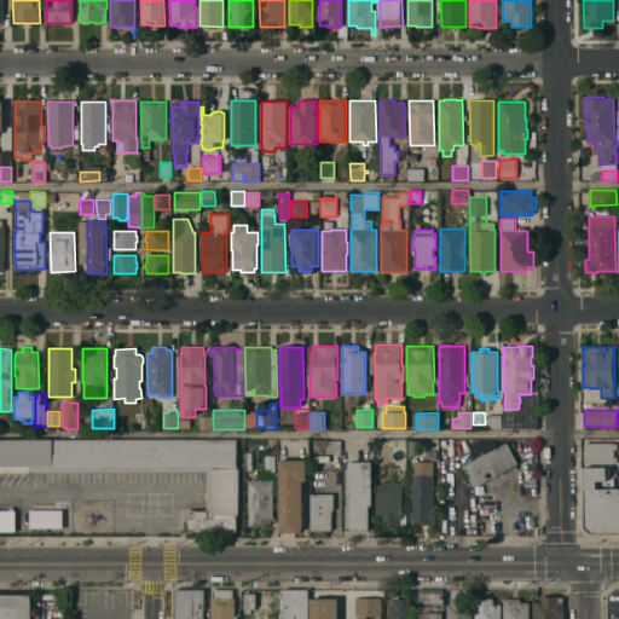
[(502,415),(502,428),(489,429),(489,415),(502,415)]
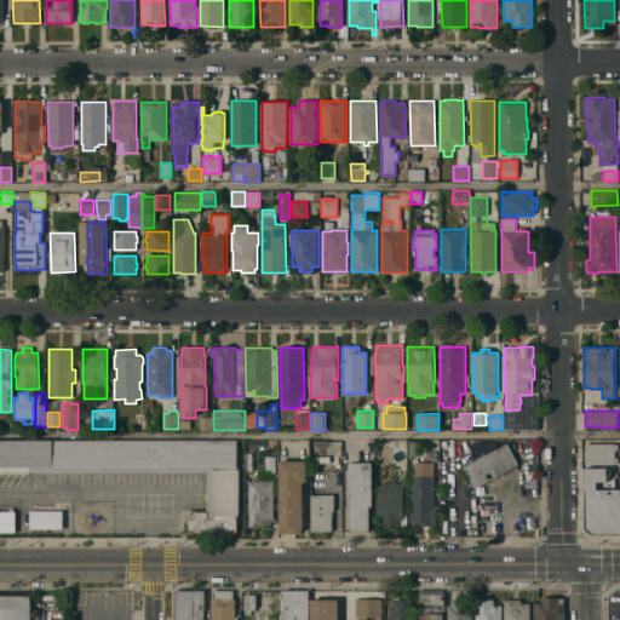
[(200,417),(212,417),(211,430),(200,430),(200,417)]
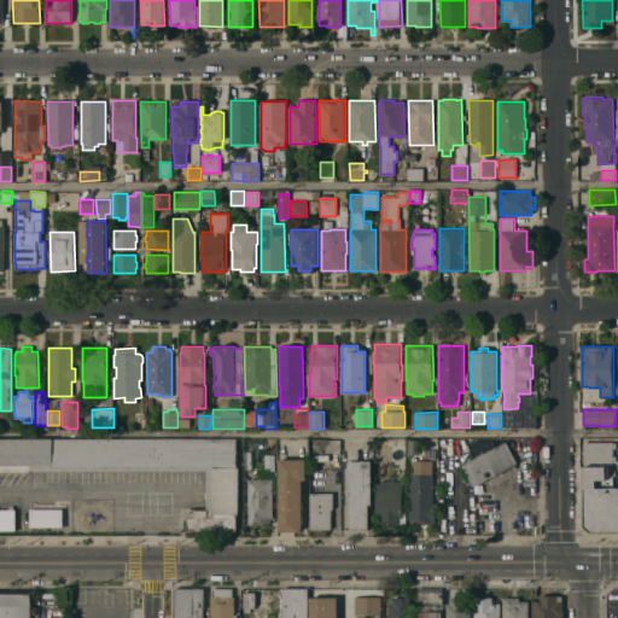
[(30,471),(30,472),(0,472),(0,438),(237,438),(237,467),(238,467),(238,514),(237,514),(237,530),(187,530),(187,519),(186,519),(186,508),(196,508),(196,509),(207,509),(207,470),(30,471)]
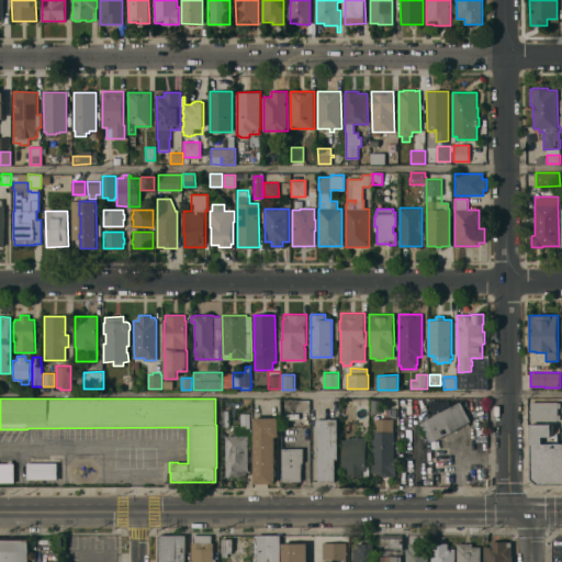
[(558,402),(560,402),(560,398),(561,398),(561,408),(560,408),(560,407),(558,407),(558,414),(560,414),(560,419),(558,419),(558,420),(530,420),(530,402),(558,402)]
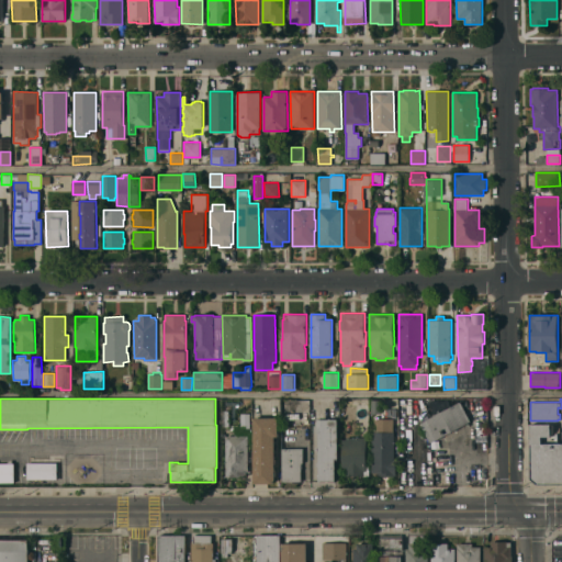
[(381,400),(381,413),(371,413),(371,400),(381,400)]
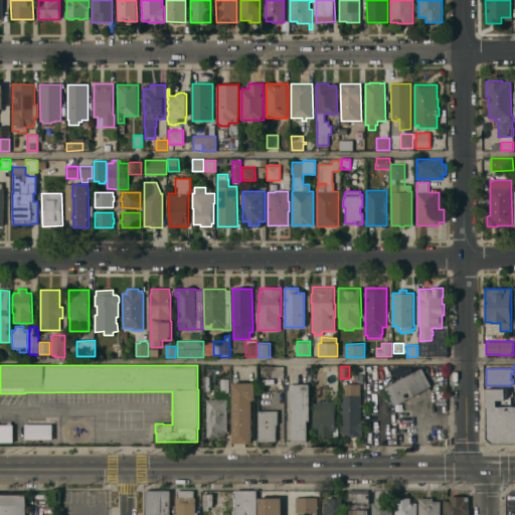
[(394,405),(385,388),(387,387),(384,381),(390,378),(393,383),(421,368),(432,386),(394,405)]
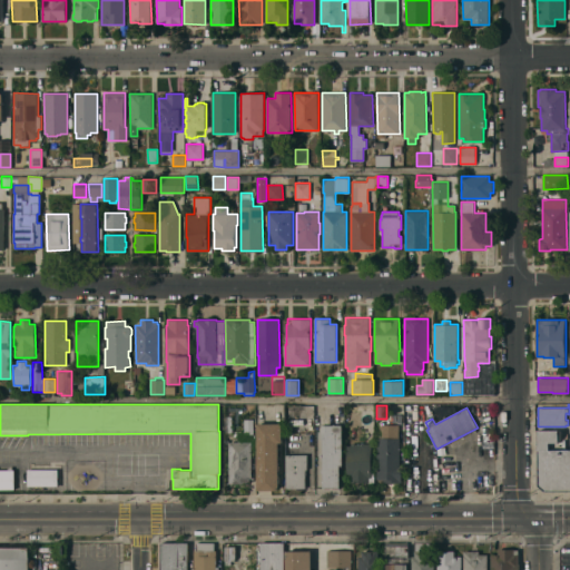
[(245,434),(244,414),(253,413),(253,434),(245,434)]
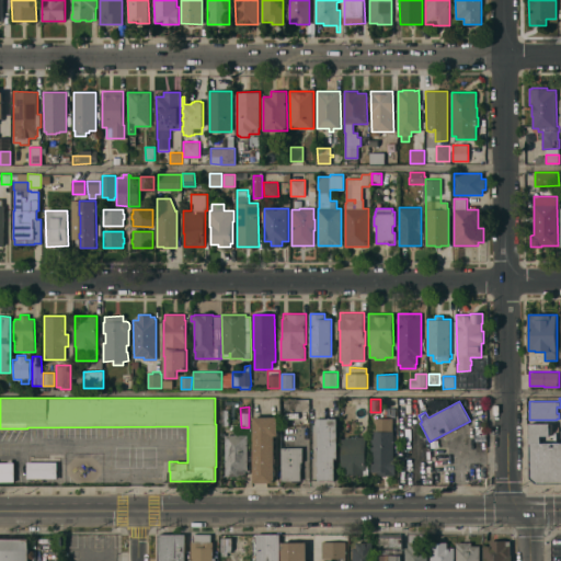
[(275,480),(273,480),(273,482),(253,482),(253,416),(277,416),(277,436),(274,436),(275,480)]
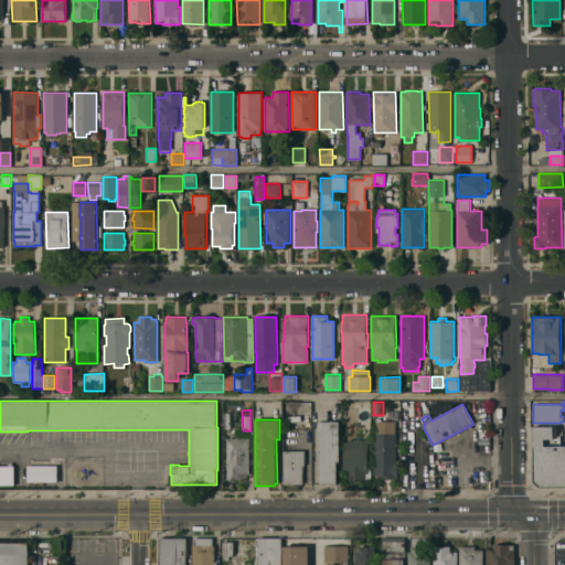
[(396,460),(398,460),(398,478),(380,478),(380,476),(374,476),(374,435),(376,435),(376,420),(395,420),(395,434),(396,434),(396,460)]
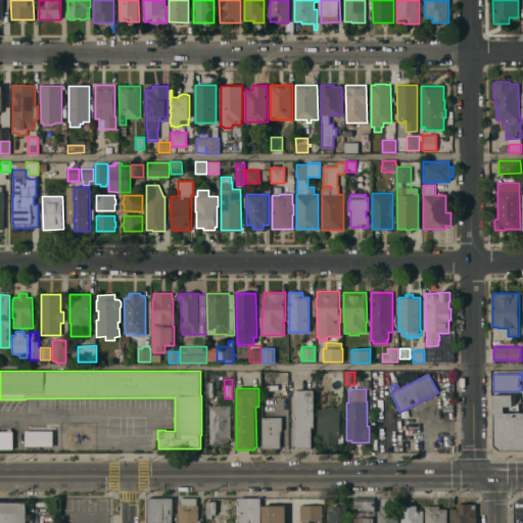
[(315,426),(312,426),(313,447),(297,447),(296,433),(295,433),(295,430),(296,430),(296,402),(299,402),(299,401),(297,401),(297,398),(299,398),(299,397),(294,397),(294,390),(315,390),(315,426)]
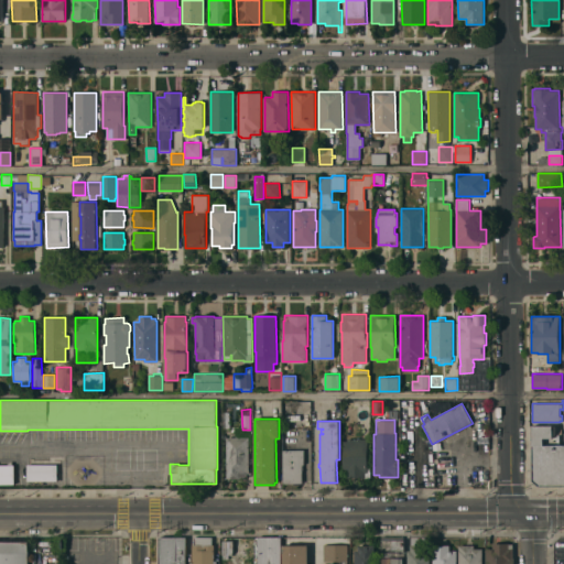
[(556,425),(556,435),(553,435),(553,436),(559,436),(559,445),(561,445),(561,442),(563,442),(563,486),(539,486),(533,480),(532,425),(556,425)]
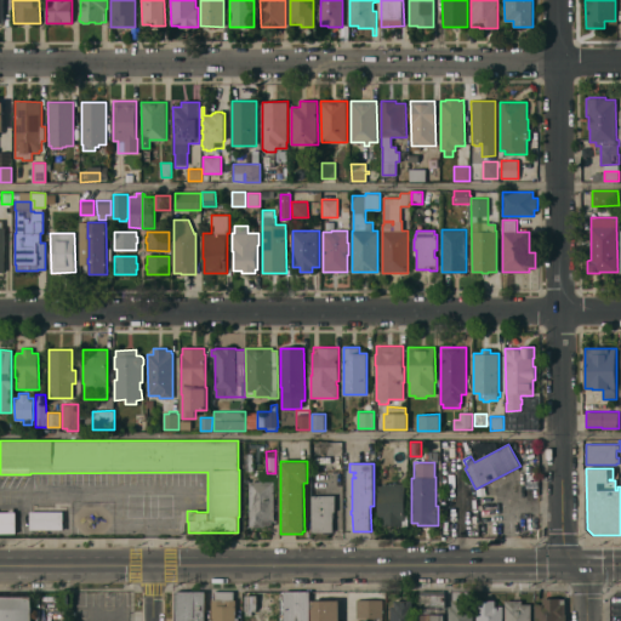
[(249,482),(274,482),(274,522),(272,522),(272,525),(265,525),(265,527),(250,527),(249,482)]
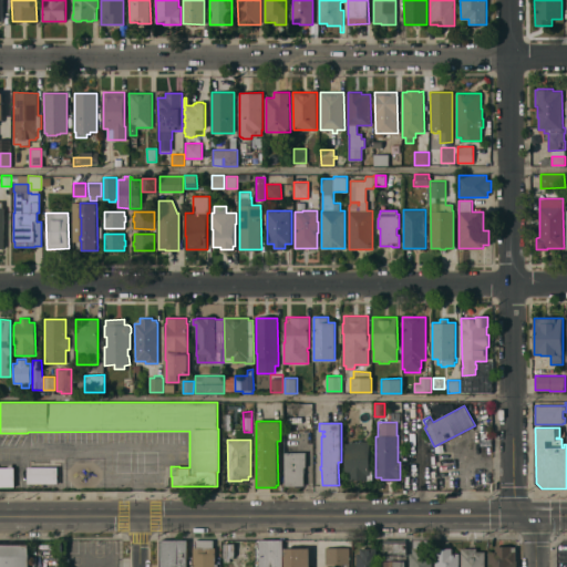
[(370,475),(367,475),(367,480),(348,480),(348,475),(346,475),(346,443),(349,443),(349,441),(369,441),(370,475)]
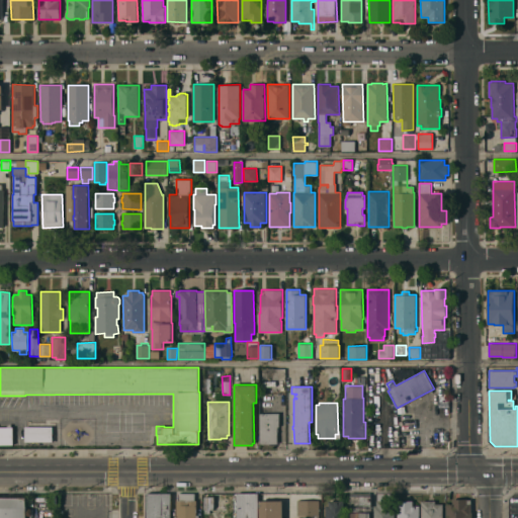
[(279,426),(277,426),(277,443),(260,443),(260,413),(279,413),(279,426)]
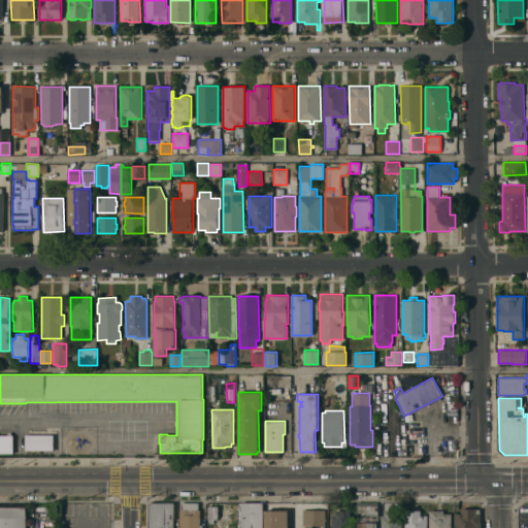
[(0,453),(0,435),(7,435),(7,432),(11,432),(11,435),(13,435),(13,453),(0,453)]
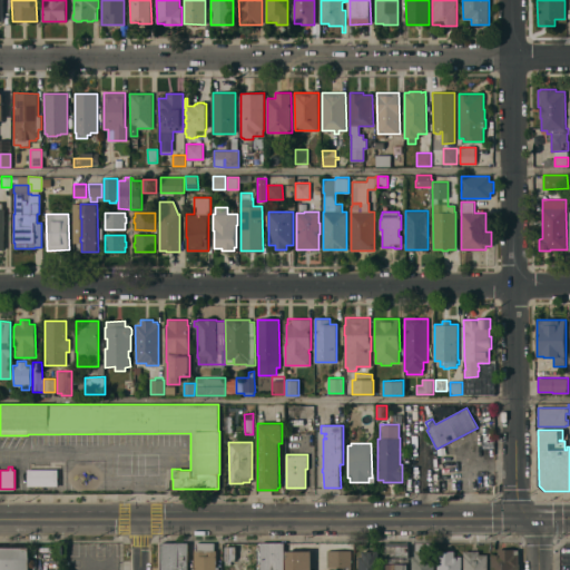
[(58,470),(58,485),(28,485),(28,469),(58,470)]
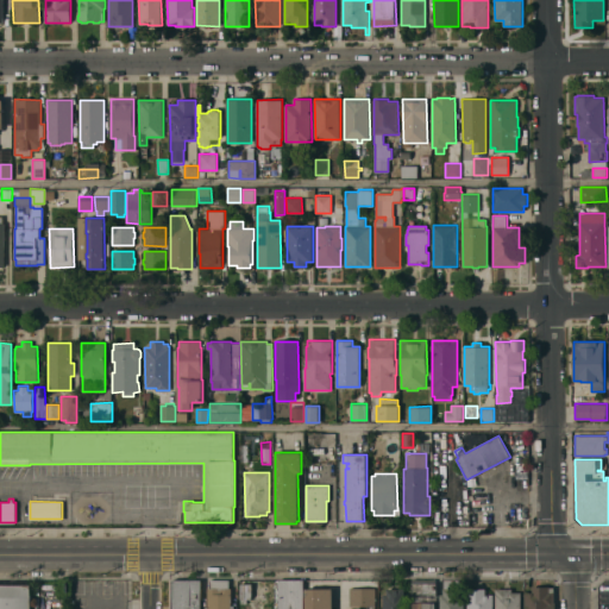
[(173,608),(174,581),(201,581),(201,608),(173,608)]
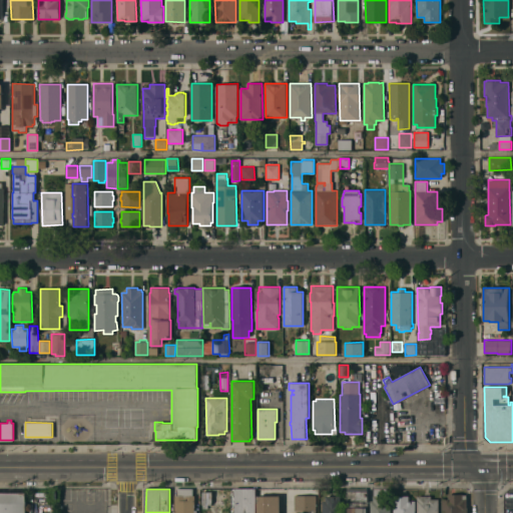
[(173,512),(173,511),(174,511),(174,495),(176,495),(176,489),(193,489),(193,495),(194,495),(194,510),(197,510),(197,512),(173,512)]
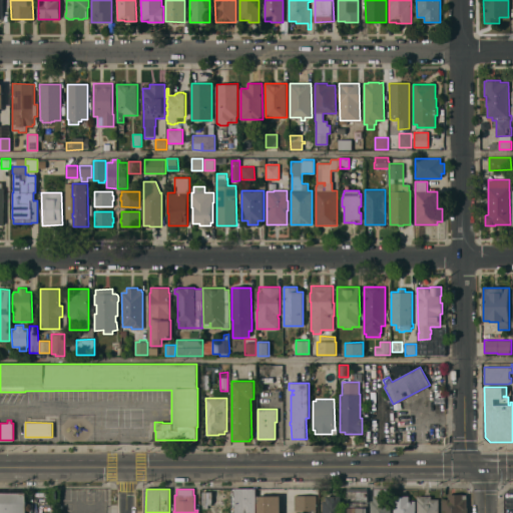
[(255,512),(235,512),(235,489),(257,489),(255,512)]
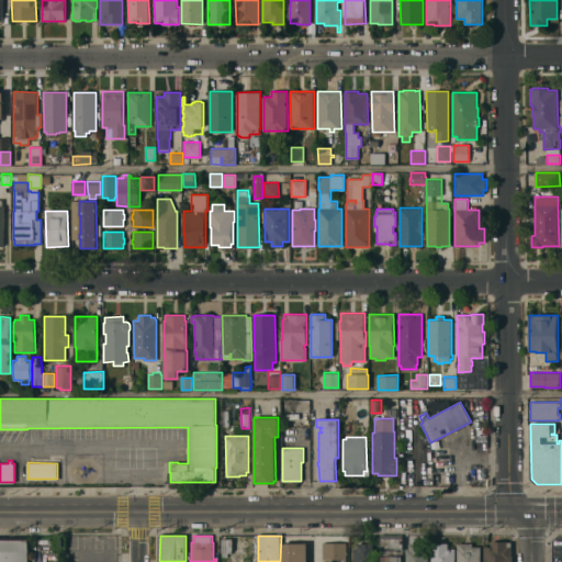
[(379,561),(380,550),(380,536),(402,536),(402,538),(403,538),(403,550),(403,561),(379,561)]
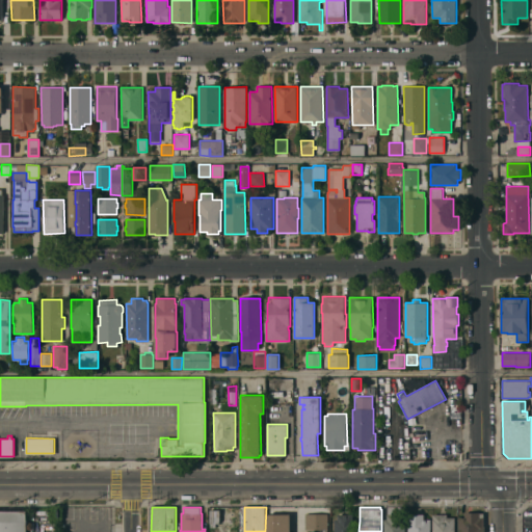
[(219,523),(215,523),(215,527),(211,527),(211,523),(210,523),(210,509),(219,509),(219,523)]
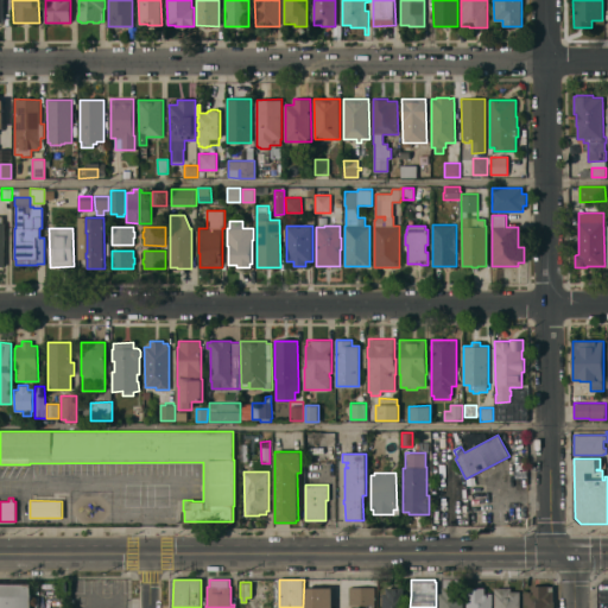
[(0,607),(0,583),(31,583),(31,607),(0,607)]
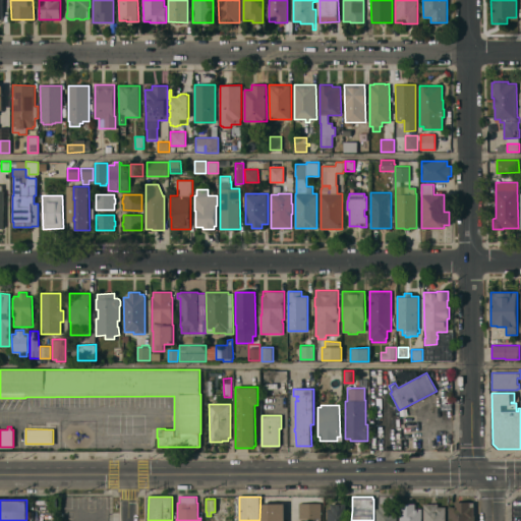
[(474,520),(450,520),(450,507),(456,507),(456,502),(470,502),(474,502),(474,520)]
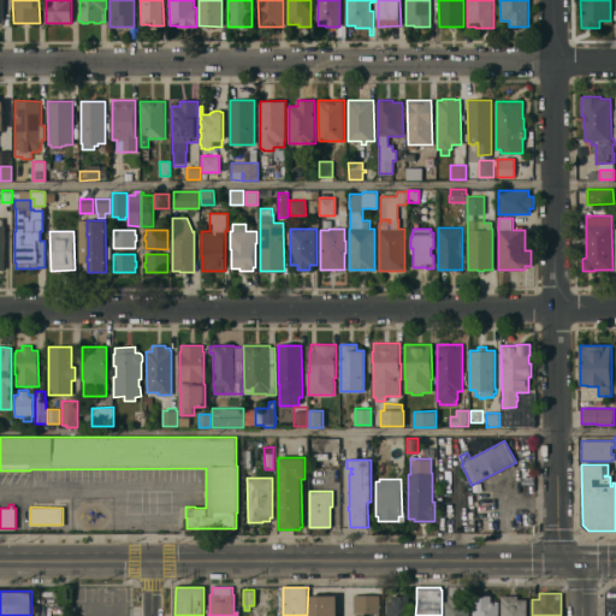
[(309,615),(309,594),(337,594),(337,615),(309,615)]
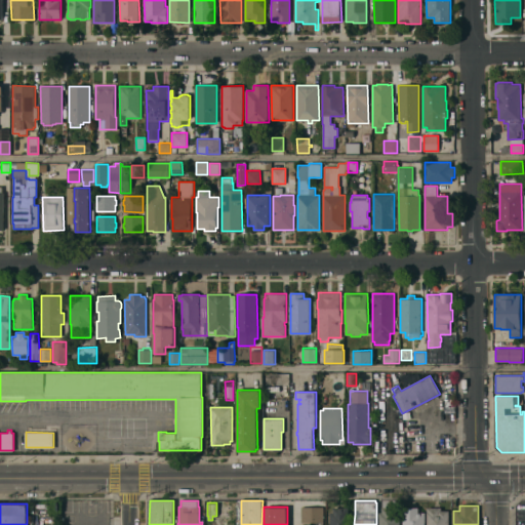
[(316,524),(317,522),(301,522),(301,507),(323,507),(323,524),(316,524)]
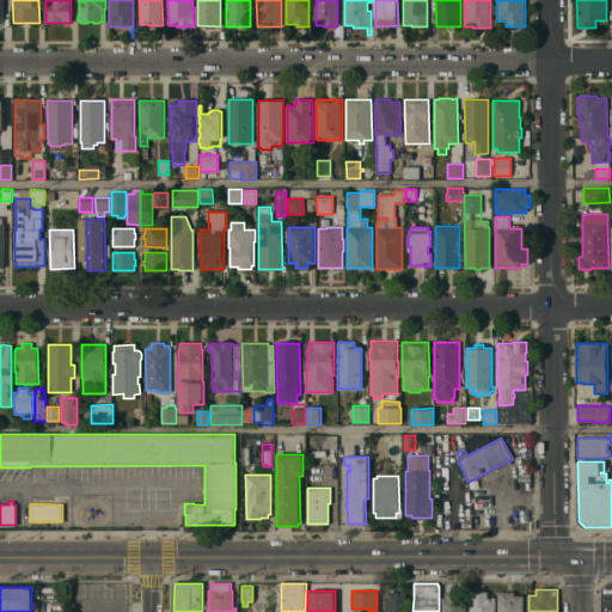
[(441,611),(441,597),(445,597),(445,591),(461,591),(461,597),(466,597),(466,611),(441,611)]
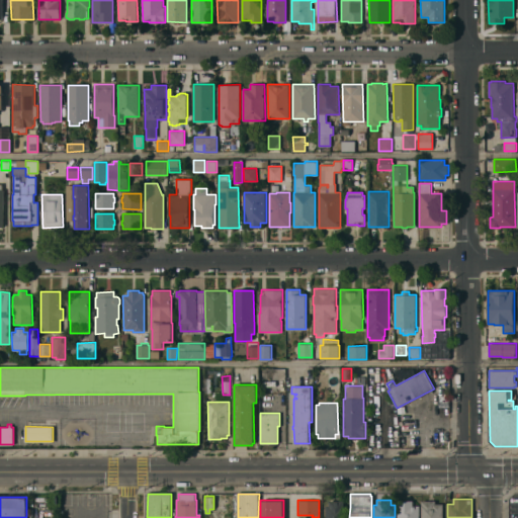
[(326,517),(326,506),(329,506),(329,501),(344,501),(344,506),(346,506),(346,517),(326,517)]
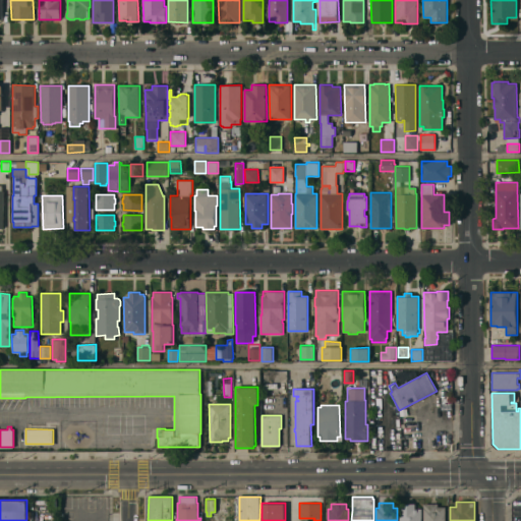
[(422,520),(400,520),(400,504),(415,504),(415,508),(422,508),(422,520)]
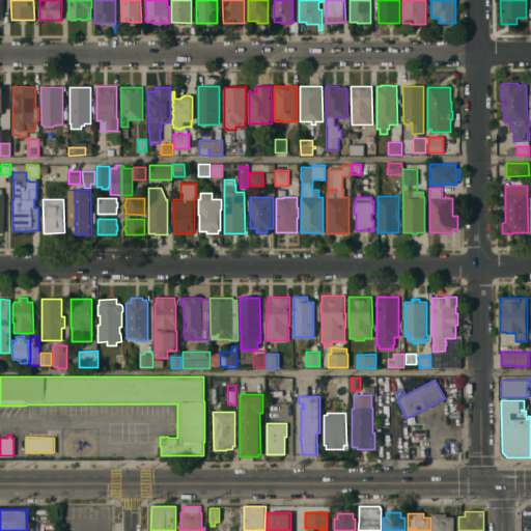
[(454,530),(432,530),(432,513),(446,513),(446,516),(454,516),(454,530)]
